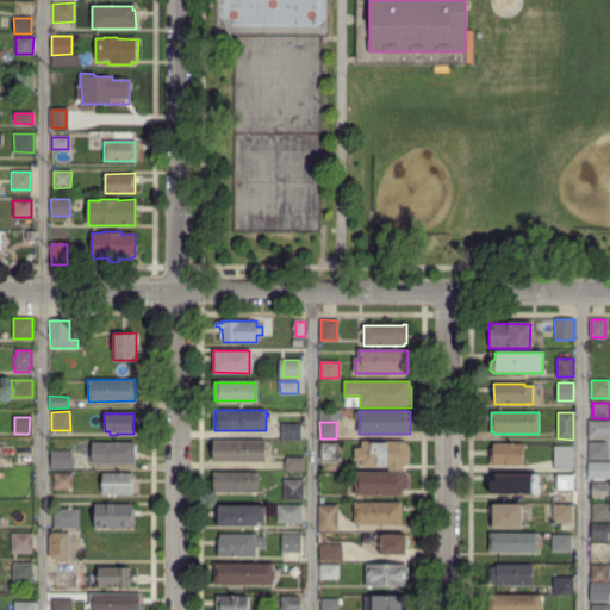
[(609,437),(590,437),(590,422),(609,422),(609,429),(609,435),(609,437)]
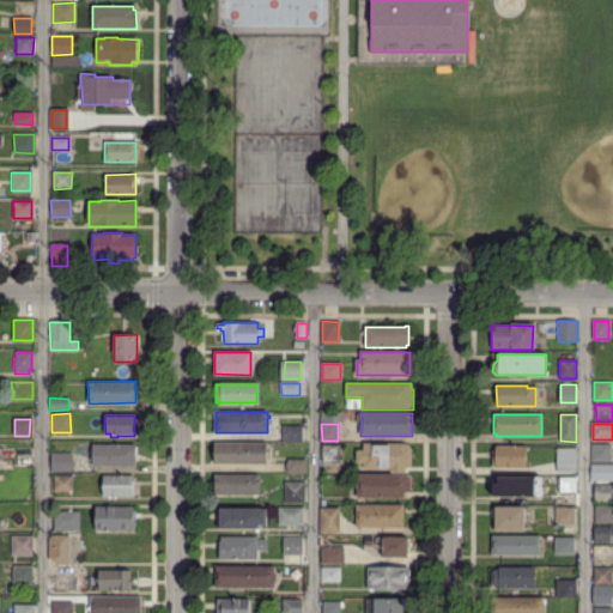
[(283,439),(283,425),(302,425),(302,439),(283,439)]
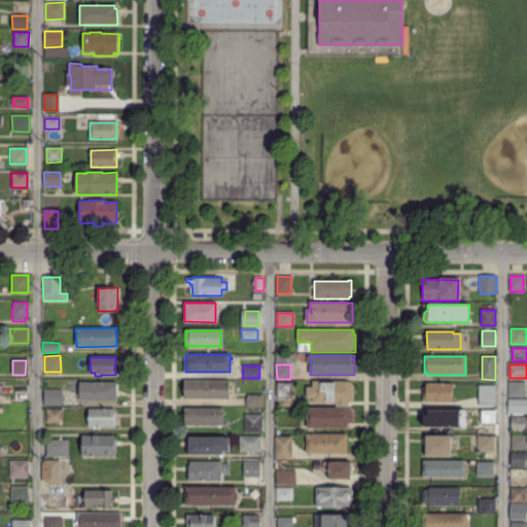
[(337,406),(337,402),(313,402),(313,397),(307,397),(307,388),(312,388),(312,381),(348,382),(353,386),(353,398),(350,402),(349,402),(349,406),(337,406)]
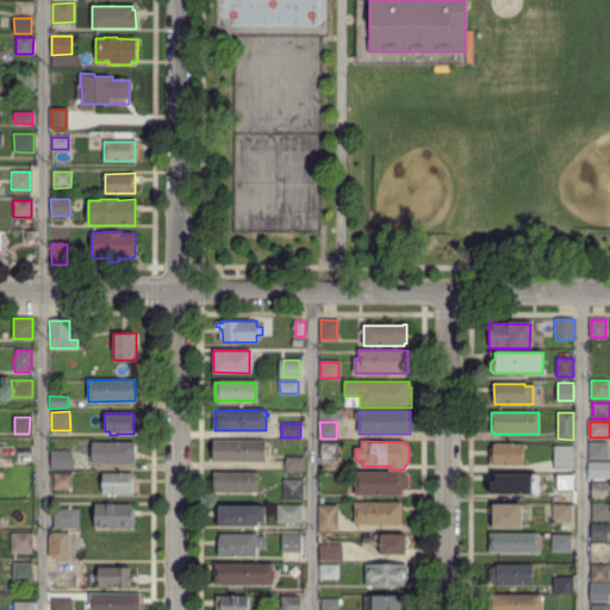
[(215,461),(213,442),(265,442),(265,449),(268,449),(268,458),(265,458),(265,461),(215,461)]
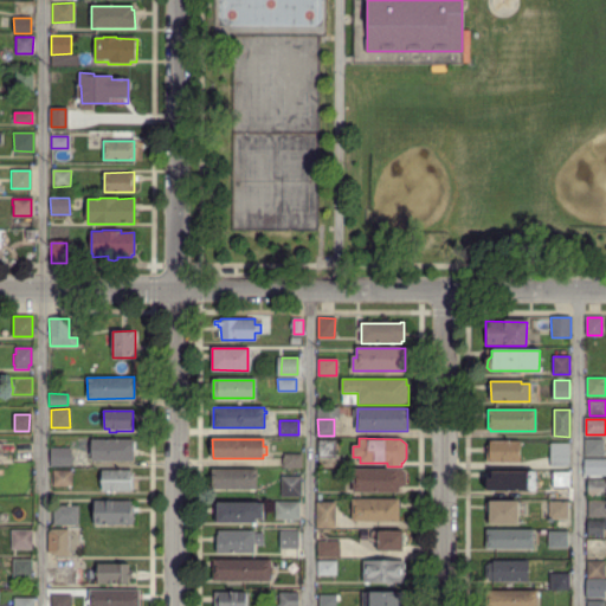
[(586,456),(586,439),(603,439),(603,456),(586,456)]
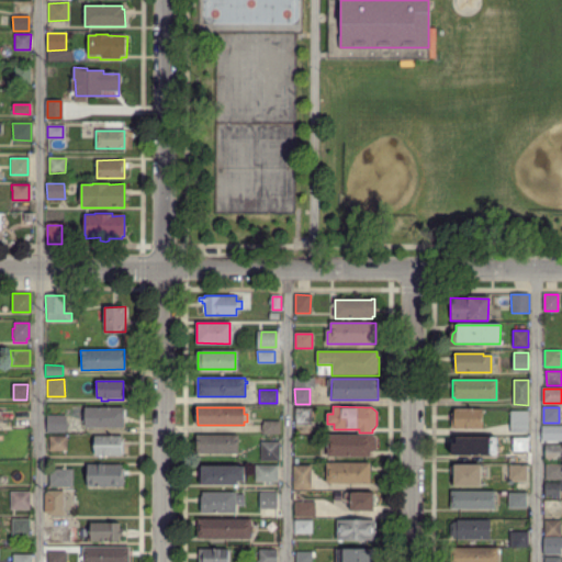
[(124,428),(86,427),(86,423),(80,423),(80,419),(85,419),(85,416),(82,416),(82,412),(85,412),(85,408),(124,408),(124,428)]
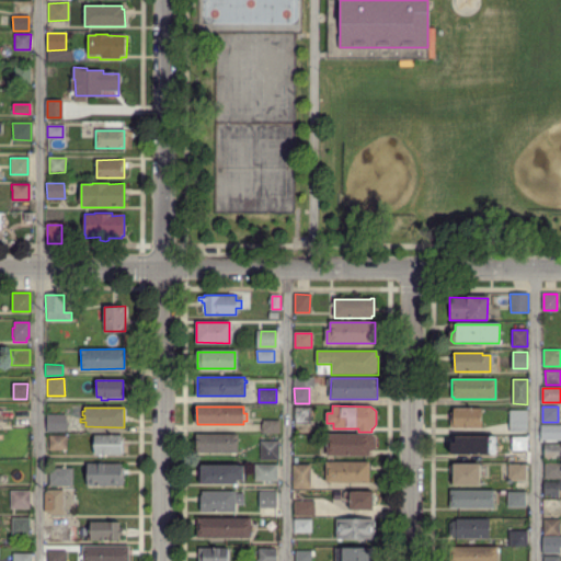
[(310,423),(295,423),(295,409),(310,409),(310,423)]
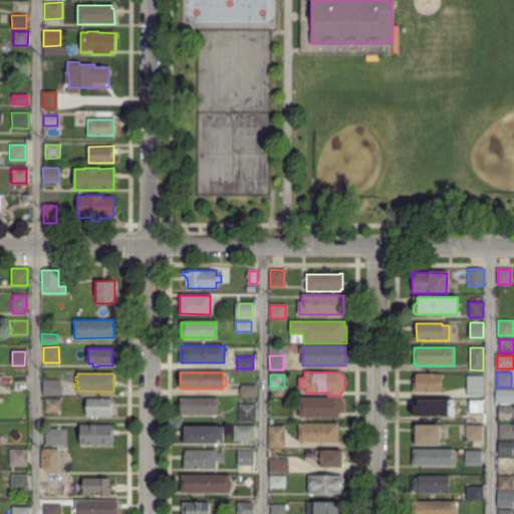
[(441,392),(414,392),(414,374),(441,374),(441,392)]
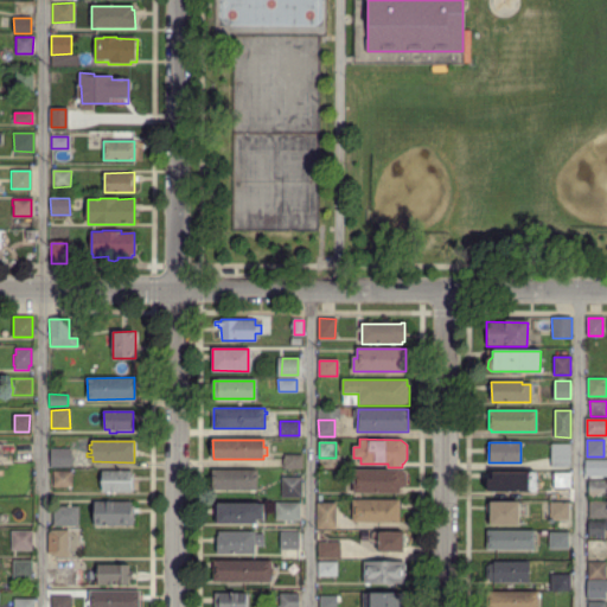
[(553,467),(553,443),(569,443),(569,467),(553,467)]
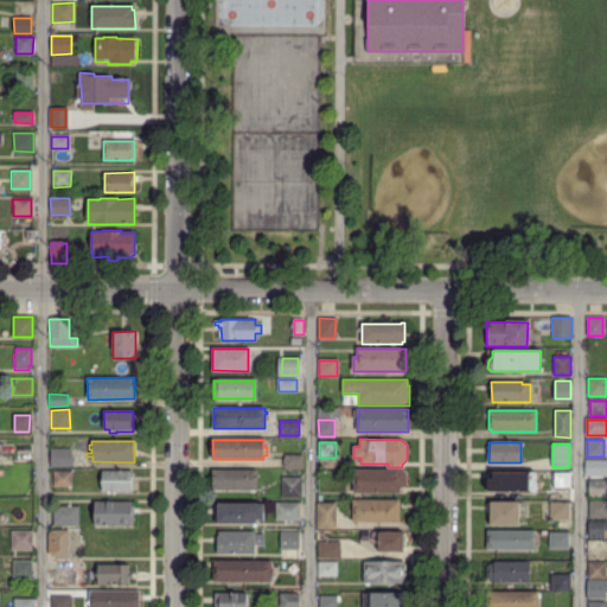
[(50,466),(50,451),(70,451),(70,466),(50,466)]
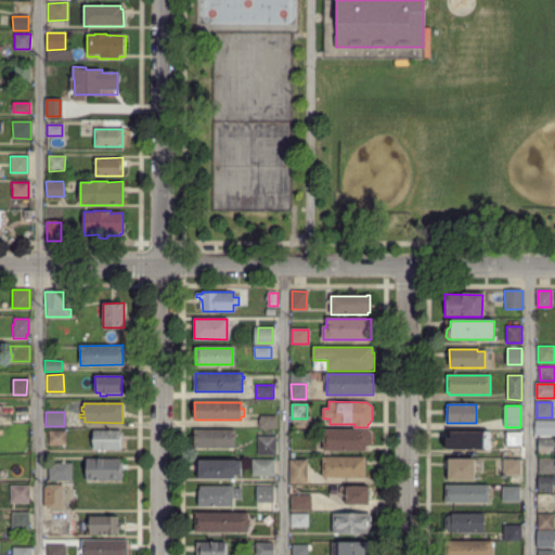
[(278,427),(260,427),(260,416),(278,416),(278,427)]
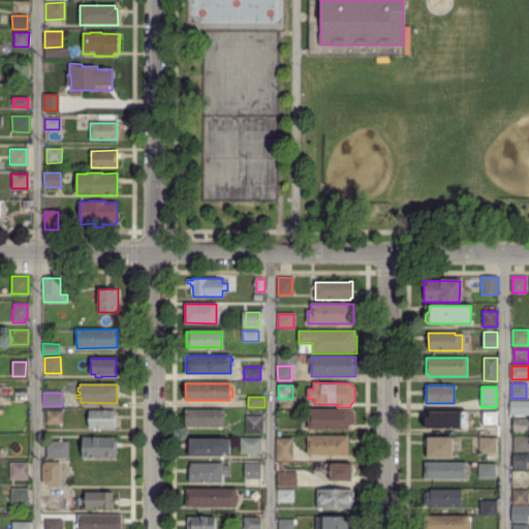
[(511,414),(511,401),(524,401),(524,414),(511,414)]
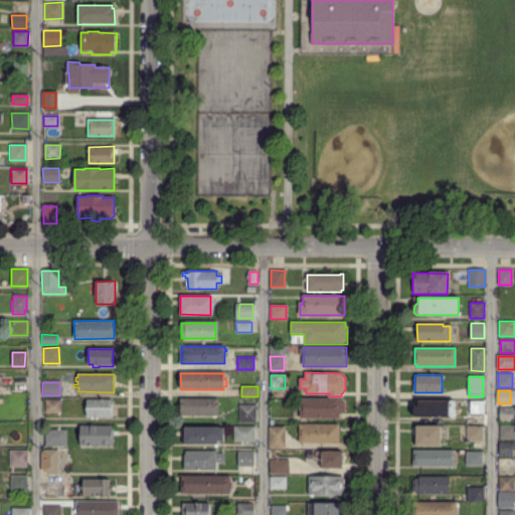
[(301,418),(301,398),(341,398),(345,402),(345,409),(342,413),(340,413),(340,418),(301,418)]
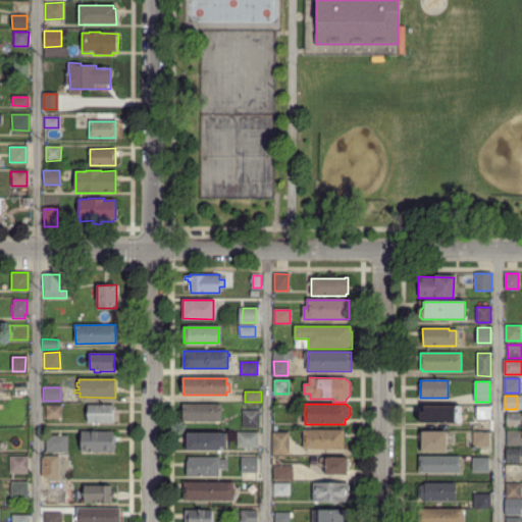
[(98,426),(94,426),(94,425),(93,425),(92,422),(88,422),(87,420),(86,420),(85,416),(88,416),(88,413),(85,413),(85,411),(87,411),(87,406),(113,405),(113,423),(98,424),(98,426)]
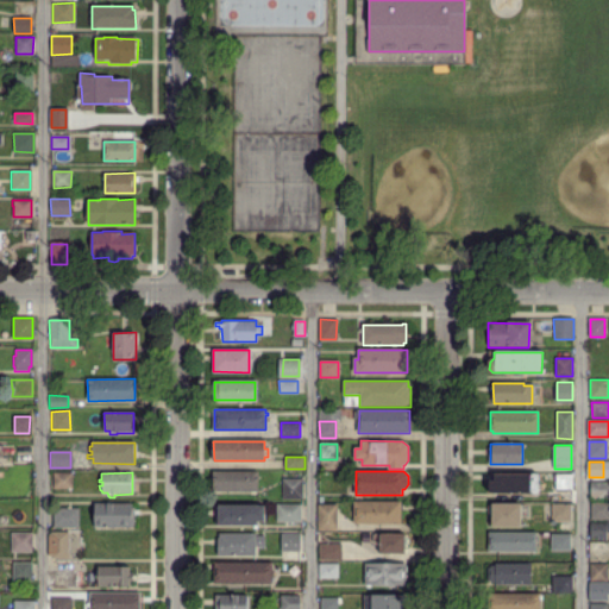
[(213,490),(213,472),(258,473),(258,490),(213,490)]
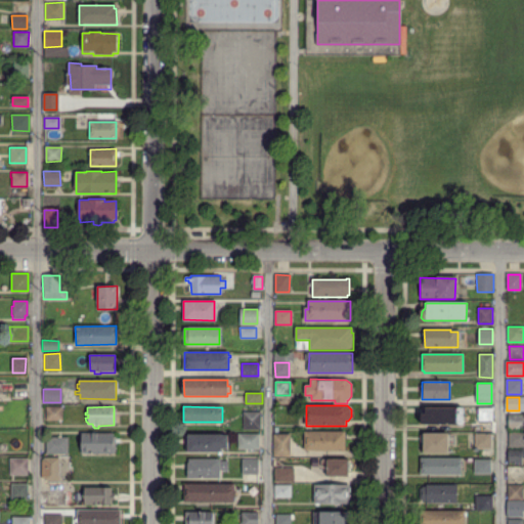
[(46,421),(46,407),(62,407),(62,420),(46,421)]
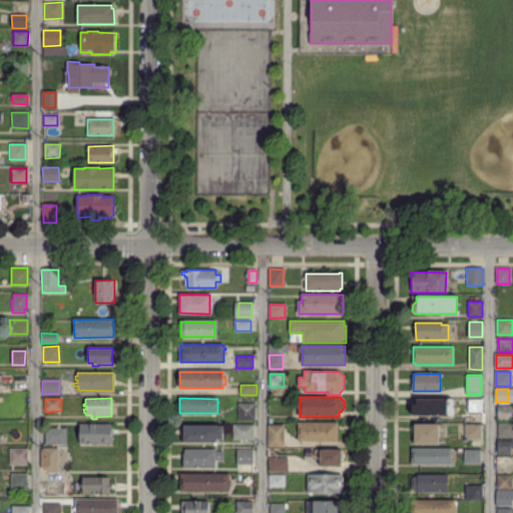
[(412,415),(412,405),(416,405),(416,399),(452,399),(452,415),(412,415)]
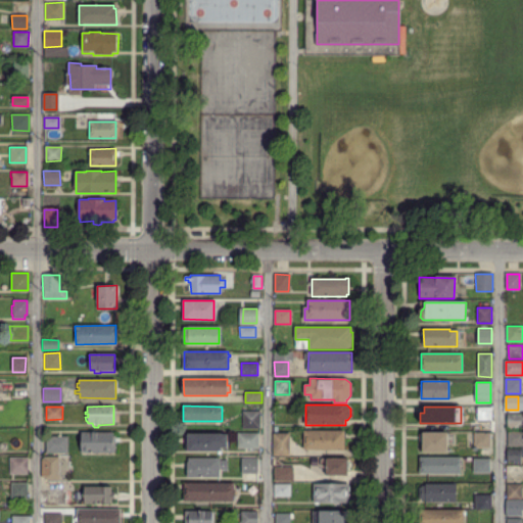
[(477,421),(478,408),(491,408),(490,420),(477,421)]
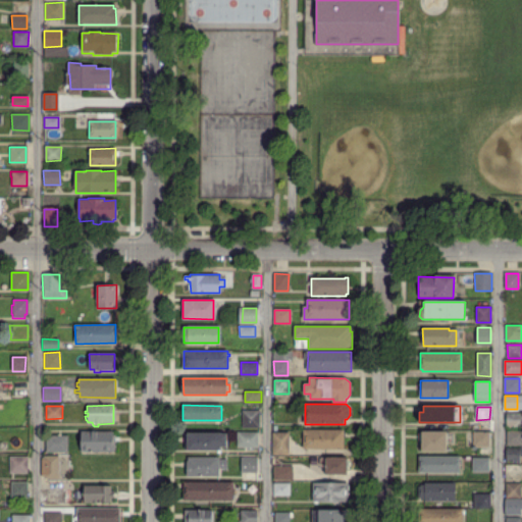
[(243,427),(243,411),(259,411),(259,427),(243,427)]
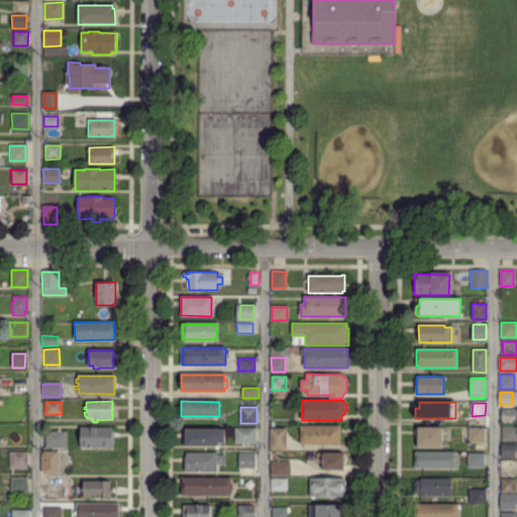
[(516,424),(502,423),(502,409),(516,410),(516,424)]
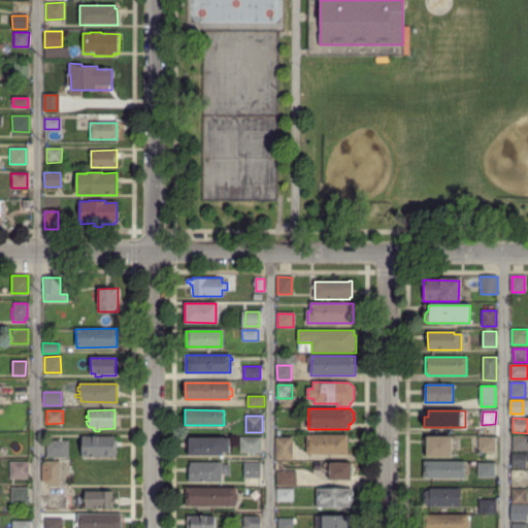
[(307,454),(307,435),(348,435),(348,454),(307,454)]
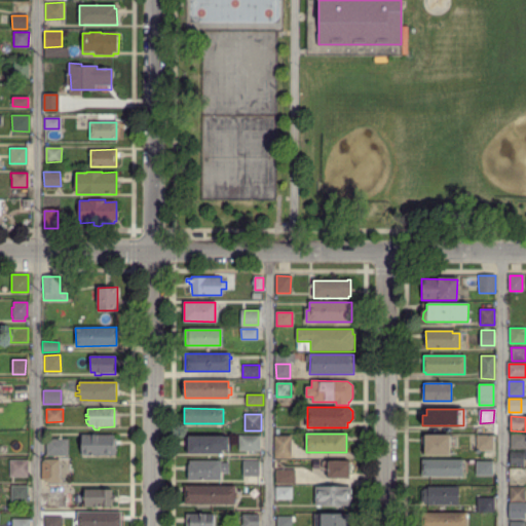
[(525,448),(512,448),(512,434),(525,435),(525,448)]
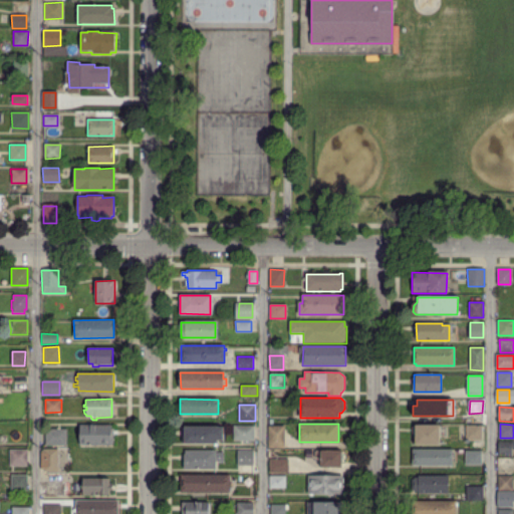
[(80,444),(80,425),(111,425),(111,444),(80,444)]
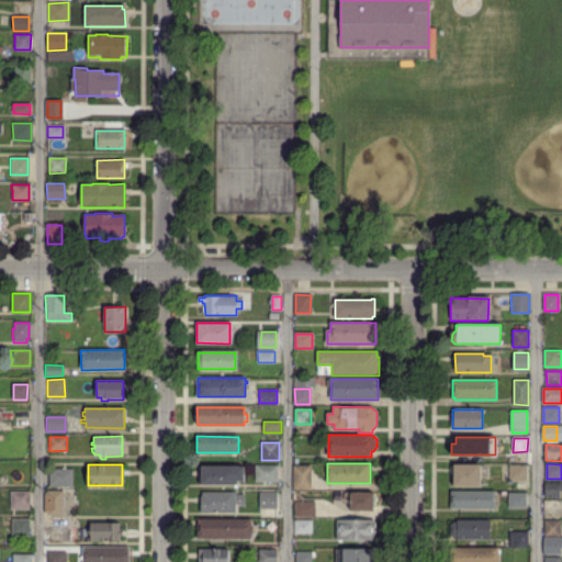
[(454,486),(454,464),(481,465),(481,486),(454,486)]
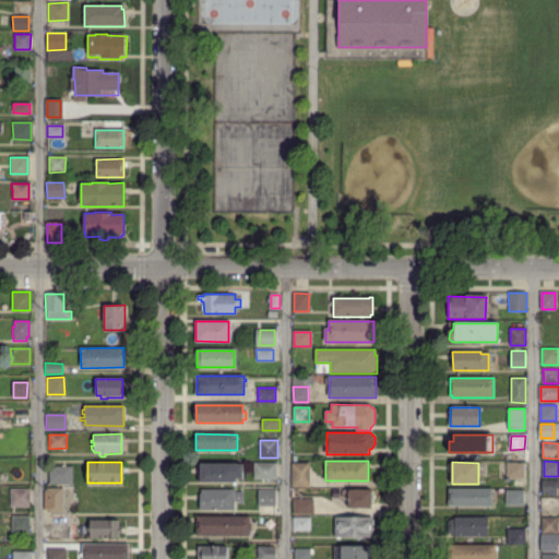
[(275,479),(253,479),(253,463),(275,463),(275,479)]
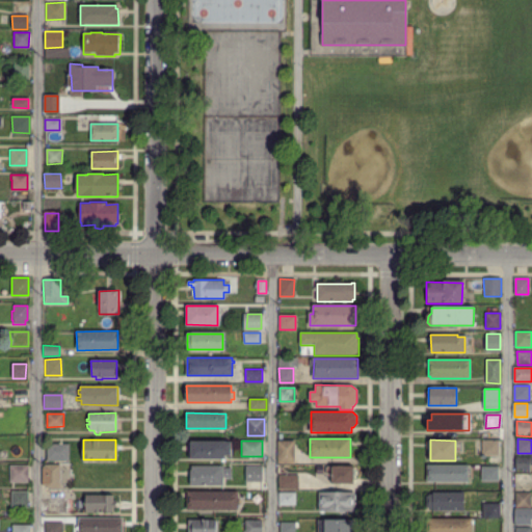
[(483,455),(483,441),(499,441),(499,455),(483,455)]
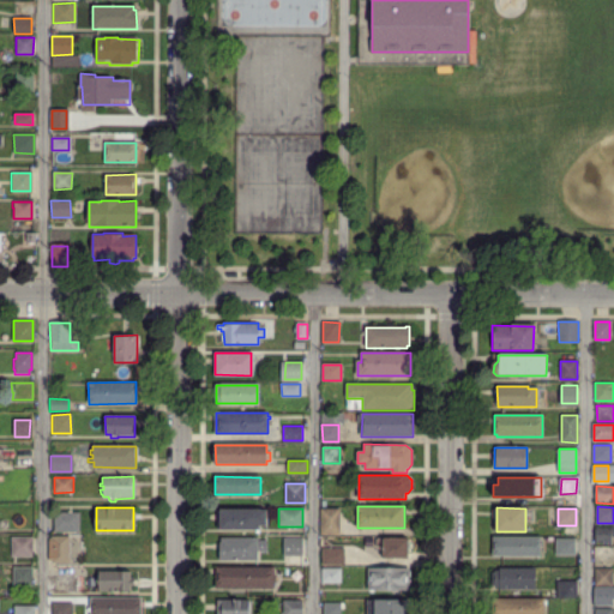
[(221,529),(221,510),(259,510),(259,511),(265,511),(266,525),(259,525),(259,529),(221,529)]
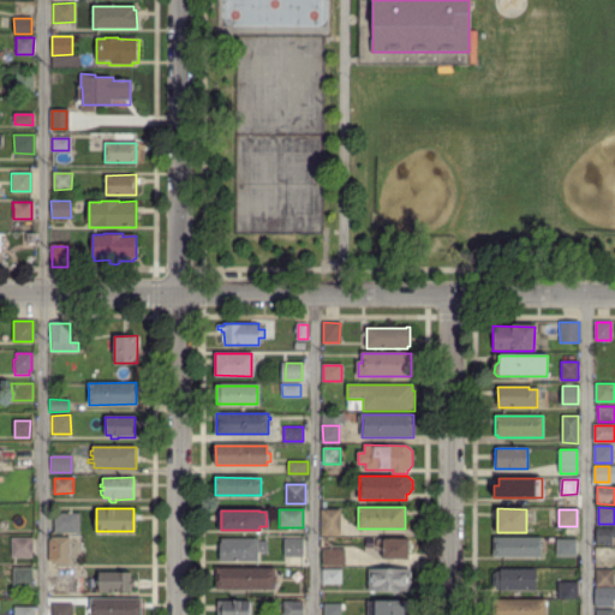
[(322,535),(323,511),(340,511),(339,535),(322,535)]
